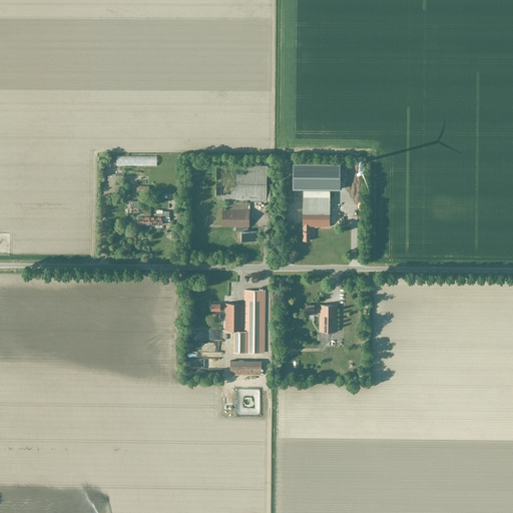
[(157,156),(117,156),(117,166),(157,166),(157,156)]
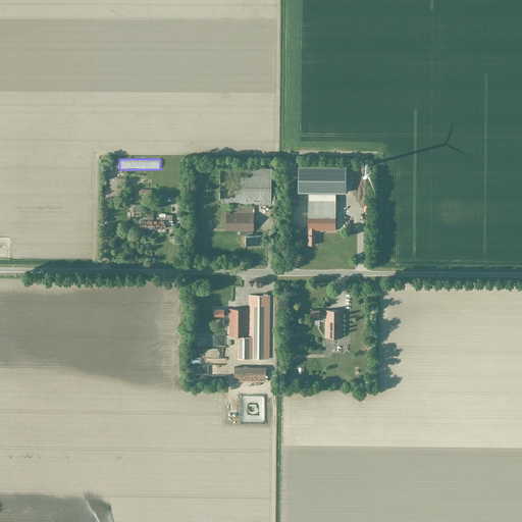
[(346,165),(298,164),(298,183),(299,183),(299,192),(316,192),(316,194),(327,194),(327,192),(346,192),(346,165)]
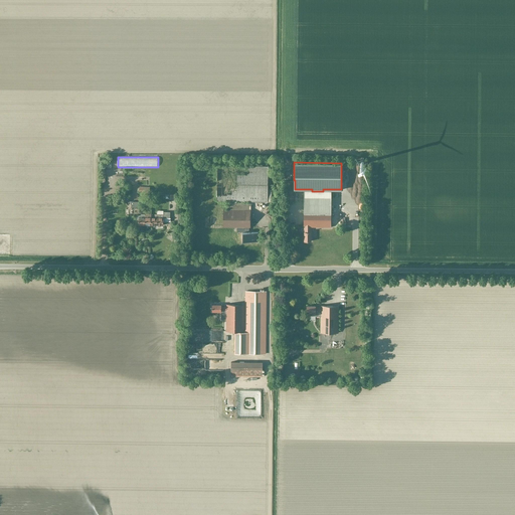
[(249,228),(250,203),(236,203),(236,202),(267,202),(268,167),(216,166),(216,202),(232,202),(232,203),(227,203),(227,210),(223,210),(223,227),(243,228),(243,233),(242,233),(242,242),(258,242),(258,233),(248,233),(248,228),(249,228)]
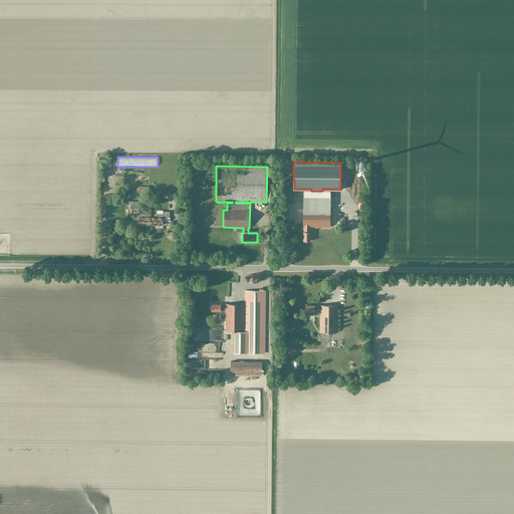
[(293,204),(294,181),(282,181),(282,188),(284,188),(284,204),(293,204)]
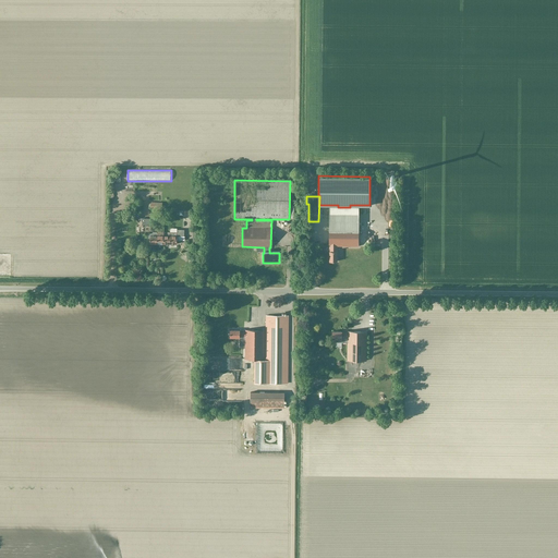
[(359,247),(359,228),(359,207),(350,207),(338,207),(329,207),(329,246),(330,246),(330,252),(329,252),(329,262),(337,263),(337,252),(336,252),(336,246),(359,247)]
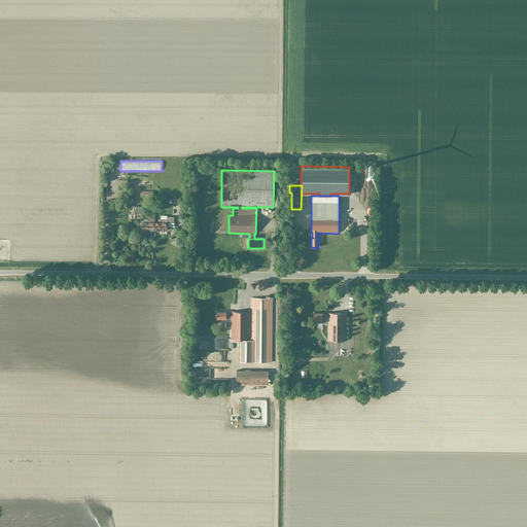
[(349,203),(349,213),(362,214),(362,203),(349,203)]
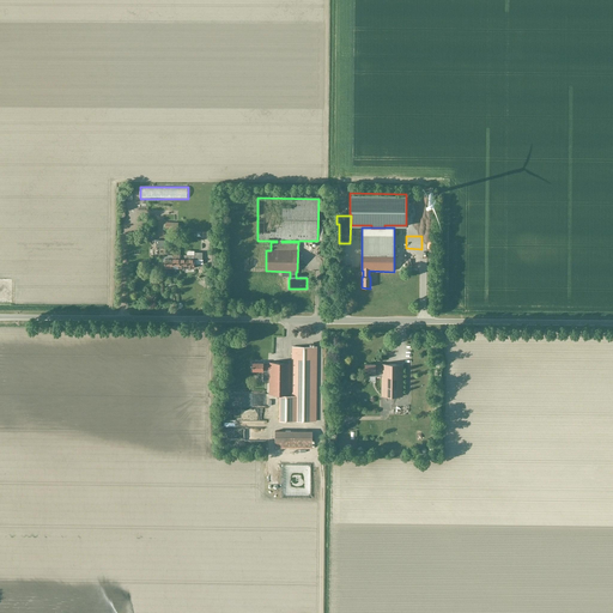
[(202,263),(202,253),(194,253),(194,255),(187,255),(187,268),(194,268),(194,263),(202,263)]
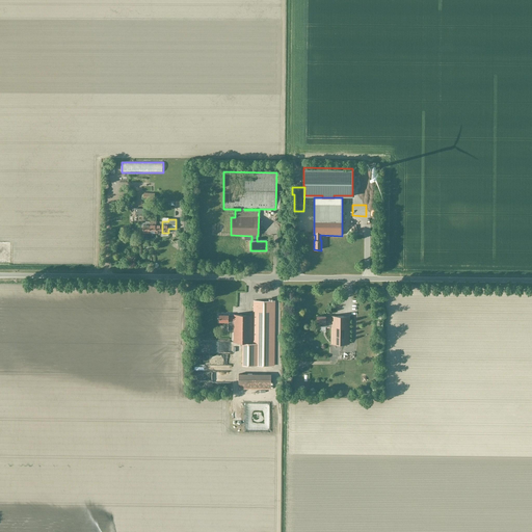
[(274,301),(254,301),(253,343),(253,344),(242,344),(242,366),(274,366),(274,343),(274,301)]
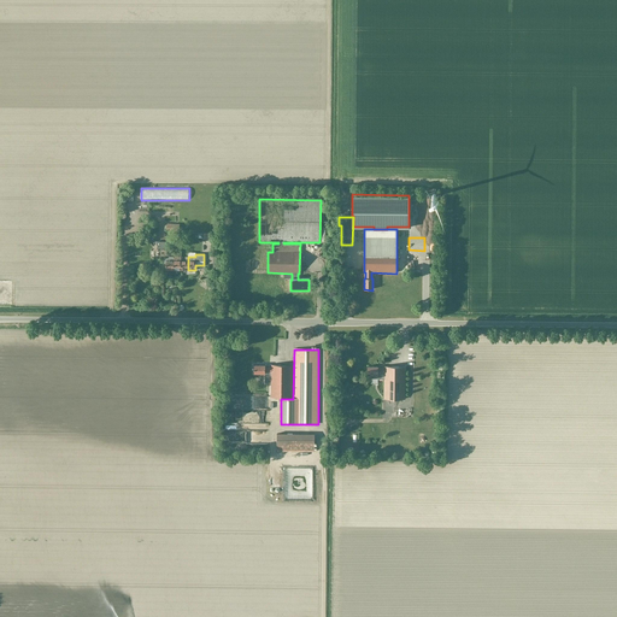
[(271,365),(265,365),(254,365),(254,374),(265,374),(265,372),(271,372),(271,398),(292,398),(292,365),(271,365)]
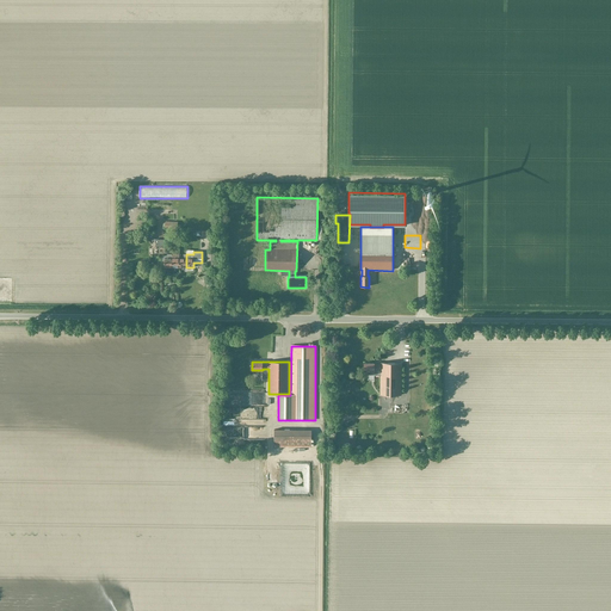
[(380,395),(401,395),(402,364),(381,363),(381,365),(375,365),(375,364),(364,364),(364,371),(368,371),(368,375),(369,375),(369,380),(375,380),(375,376),(381,376),(380,395)]
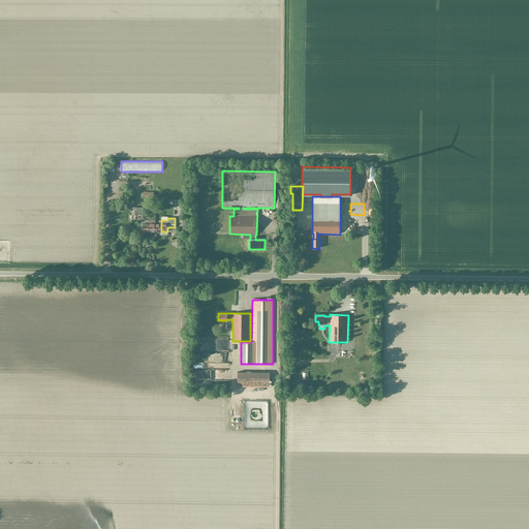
[(358,315),(358,345),(367,345),(367,336),(366,336),(366,315),(358,315)]
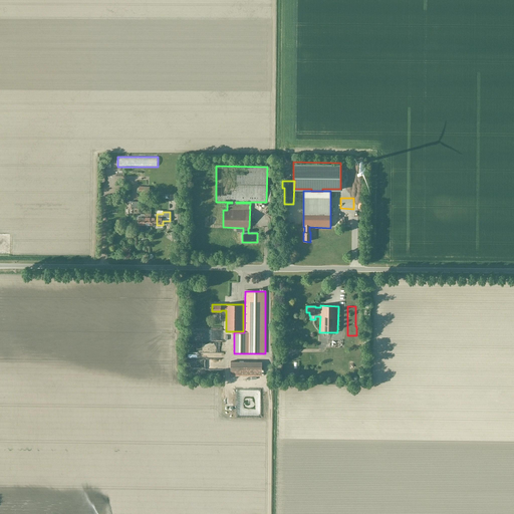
[(340,358),(340,369),(353,369),(352,358),(340,358)]
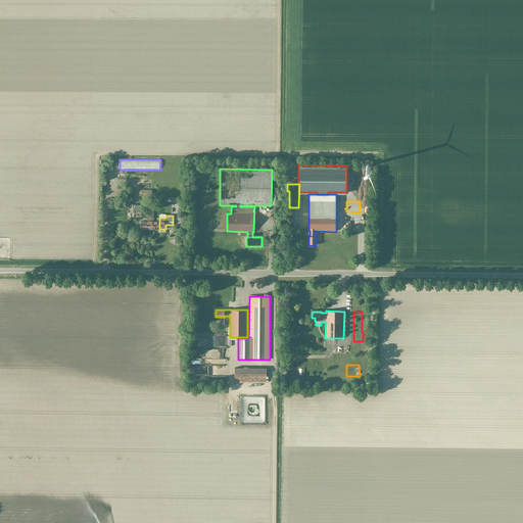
[(267,368),(235,368),(235,383),(267,383),(267,368)]
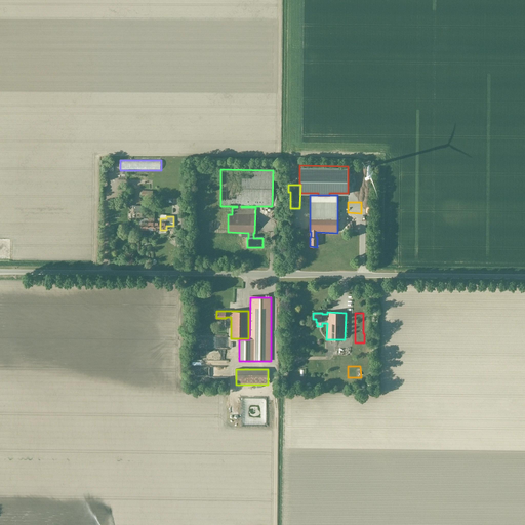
[(265,422),(265,400),(242,400),(243,423),(250,423),(250,420),(246,420),(246,410),(251,410),(251,407),(256,407),(256,411),(260,411),(260,422),(265,422)]
